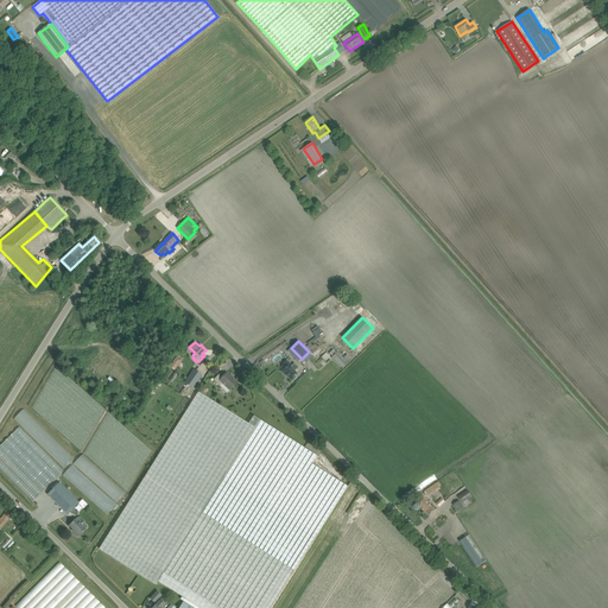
[(337,352),(336,354),(333,358),(342,367),(352,359),(347,354),(343,358),(337,352)]
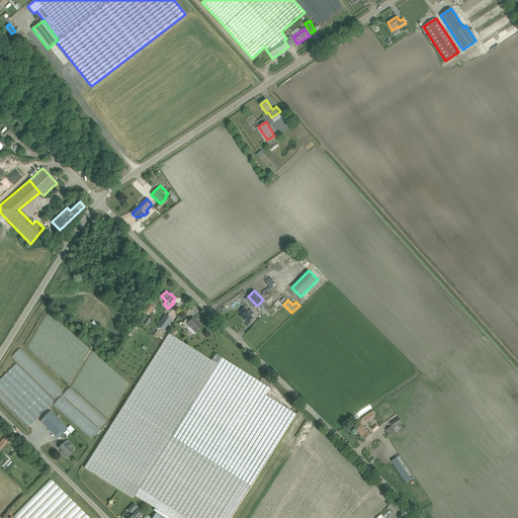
[(241,317),(247,323),(252,318),(251,317),(254,313),(251,310),(249,312),(244,307),(242,310),(244,313),(241,317)]
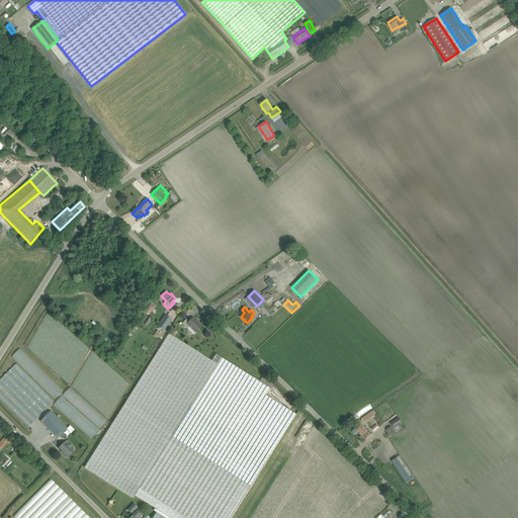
[(165,315),(159,325),(160,325),(164,328),(165,329),(172,320),(165,315)]
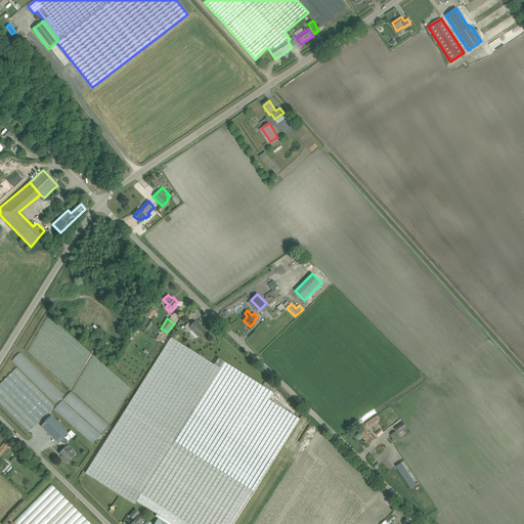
[(189,322),(184,328),(189,333),(191,331),(198,337),(204,330),(201,326),(202,326),(199,323),(198,324),(195,321),(191,325),(189,322)]
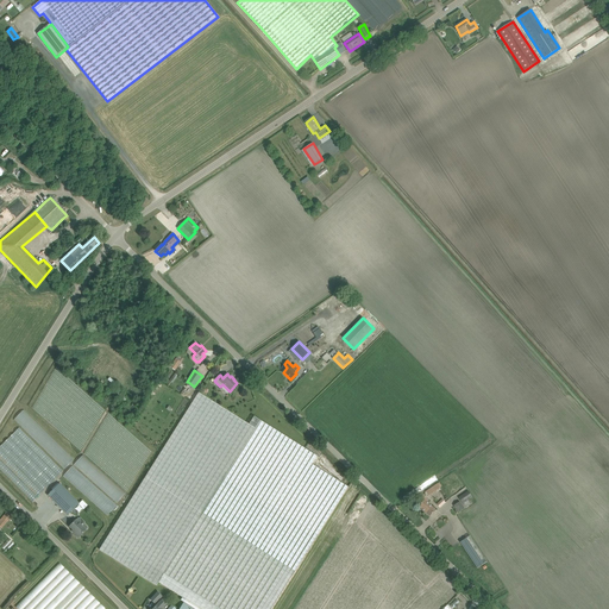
[(316,456),(261,420),(253,416),(249,425),(199,393),(99,550),(157,586),(159,583),(182,597),(181,600),(184,602),(180,608),(270,608),(349,487),(312,464),(316,456)]
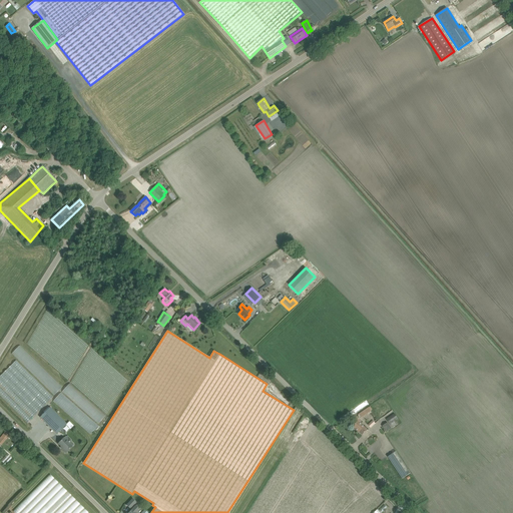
[(54,395),(62,387),(19,346),(12,354),(49,389),(48,390),(54,395)]
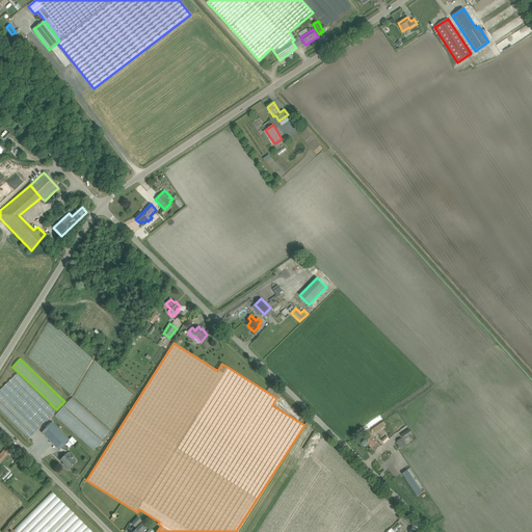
[(18,373),(0,390),(0,409),(28,439),(55,411),(18,373)]
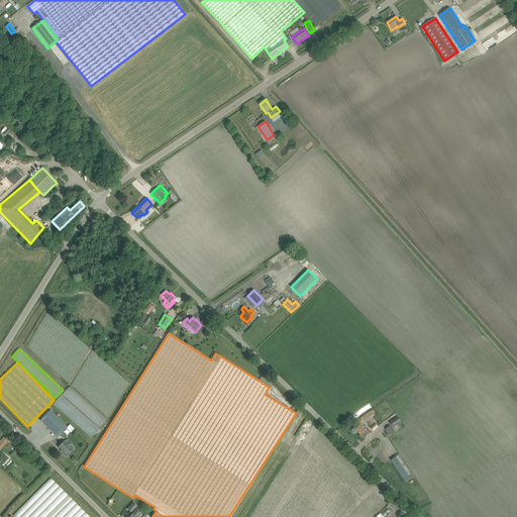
[(99,428),(107,419),(70,387),(65,393),(71,393),(73,395),(72,399),(75,401),(78,402),(75,404),(74,404),(83,412),(90,413),(95,413),(100,417),(99,428)]
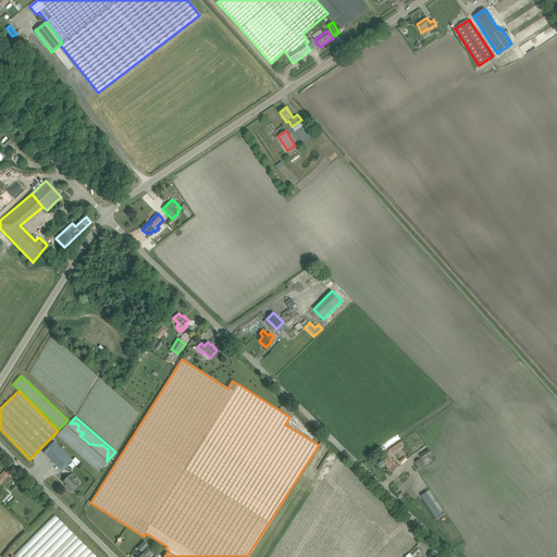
[(54,443),(48,449),(44,453),(62,471),(73,460),(54,443)]
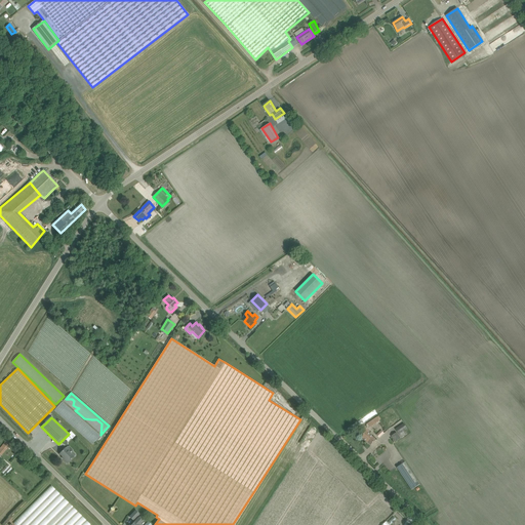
[(396,429),(401,438),(407,434),(404,431),(407,429),(404,423),(396,429)]
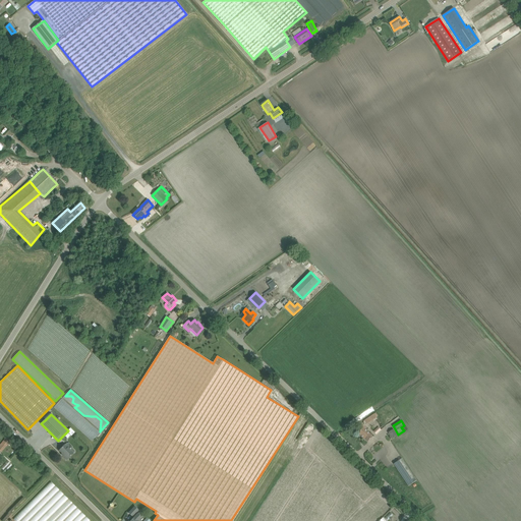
[(368,442),(369,440),(372,437),(366,429),(367,428),(362,423),(359,426),(362,429),(359,433),(368,442)]
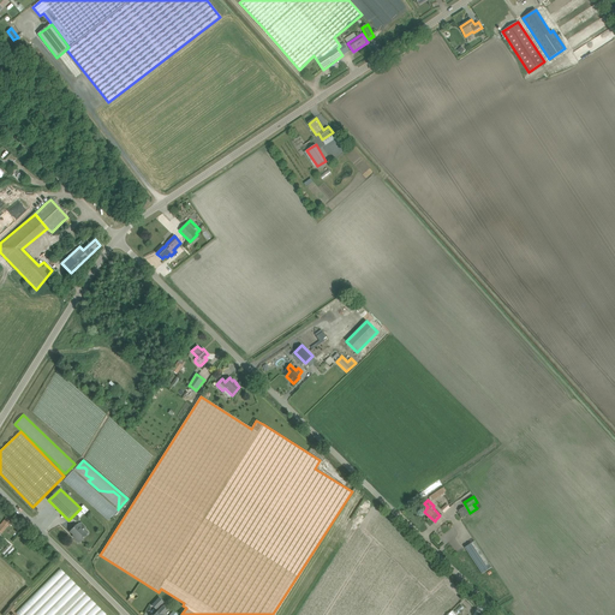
[(455,513),(460,520),(470,514),(465,507),(455,513)]
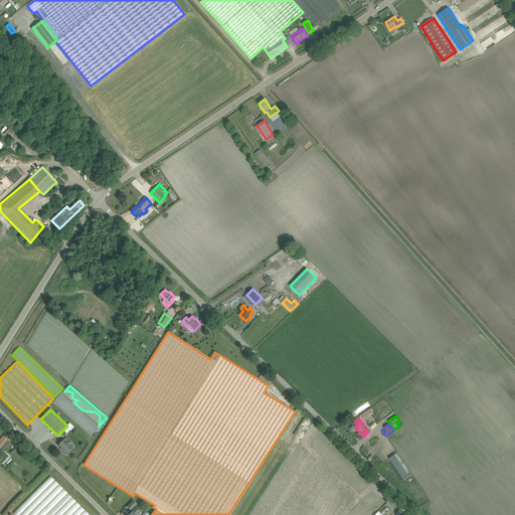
[(0,437),(0,445),(2,447),(6,441),(6,442),(8,440),(10,441),(13,437),(11,435),(7,432),(2,438),(1,436),(0,437)]
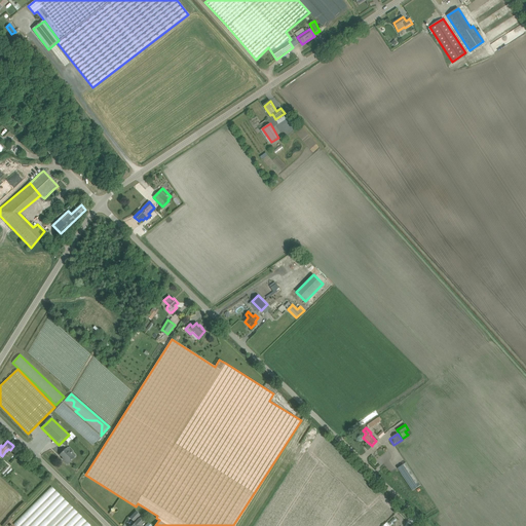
[(68,464),(71,461),(76,456),(76,455),(73,453),(73,451),(70,447),(67,448),(66,449),(60,455),(65,459),(64,460),(68,464)]
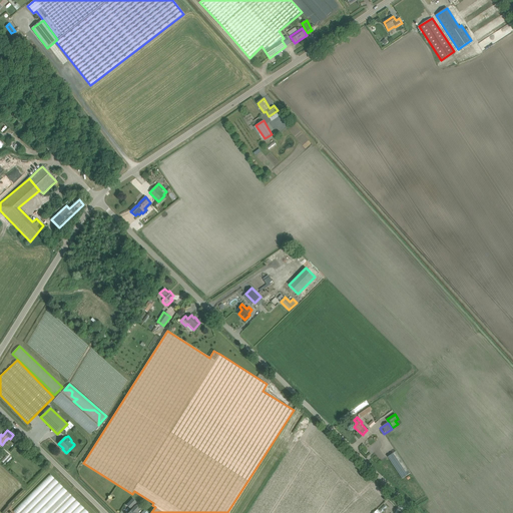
[(389,456),(403,479),(412,474),(398,451),(389,456)]
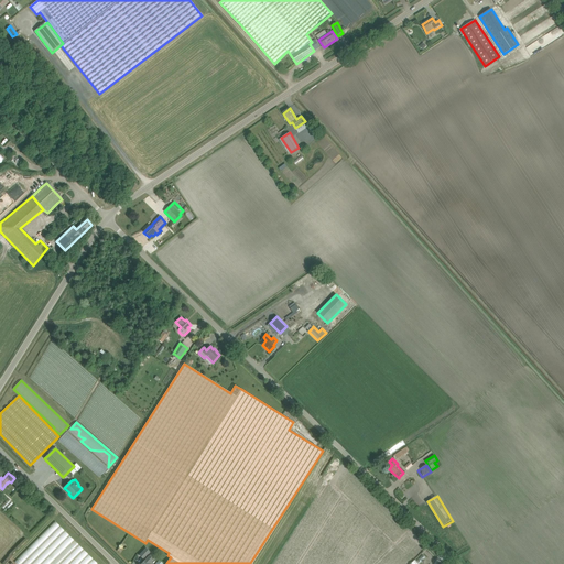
[(9,499),(2,506),(7,511),(14,503),(9,499)]
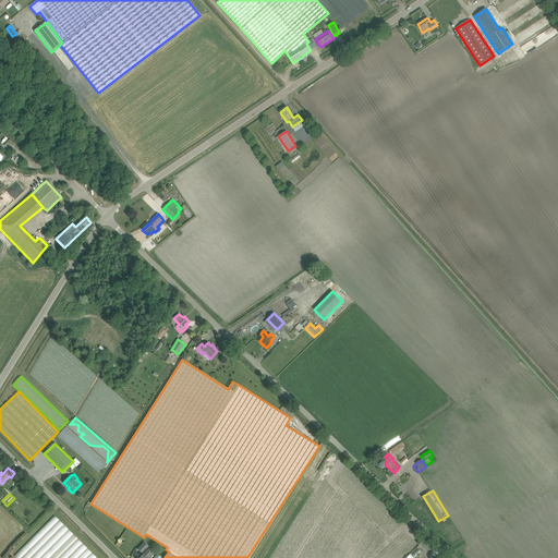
[(98,557),(57,517),(15,557),(16,557),(98,557)]
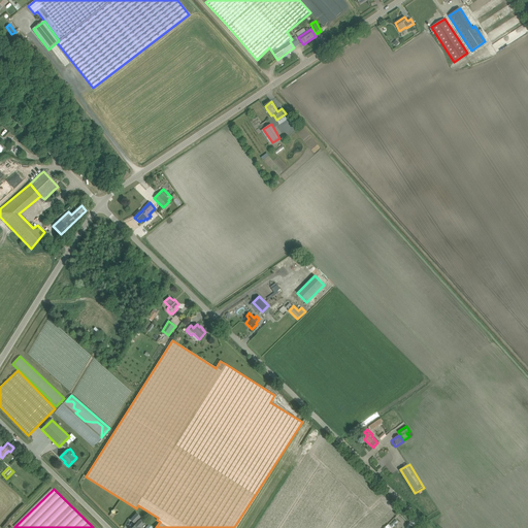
[(136,514),(130,520),(134,524),(134,523),(136,525),(132,527),(139,527),(143,524),(144,523),(140,520),(140,521),(138,519),(140,517),(136,514)]
